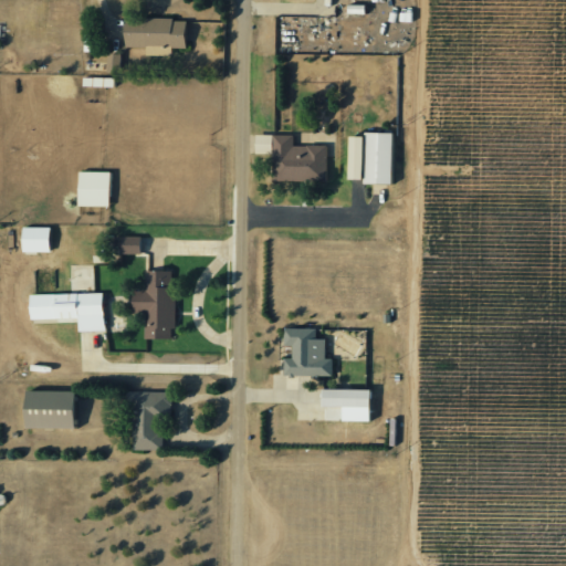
[(125,18),(124,46),(185,48),(186,19),(125,18)]
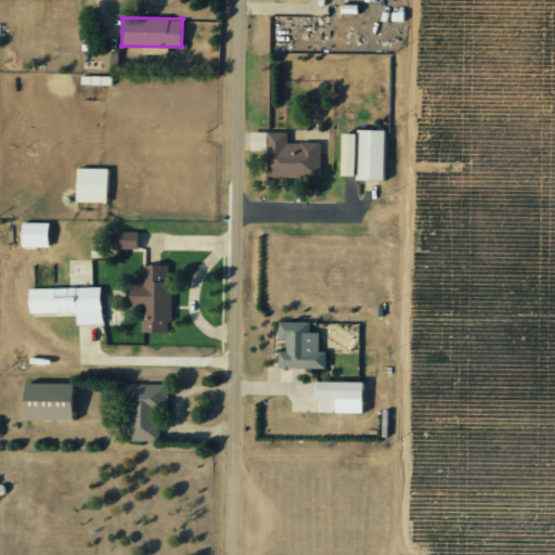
[(387,131),(357,130),(356,181),(385,181),(387,131)]
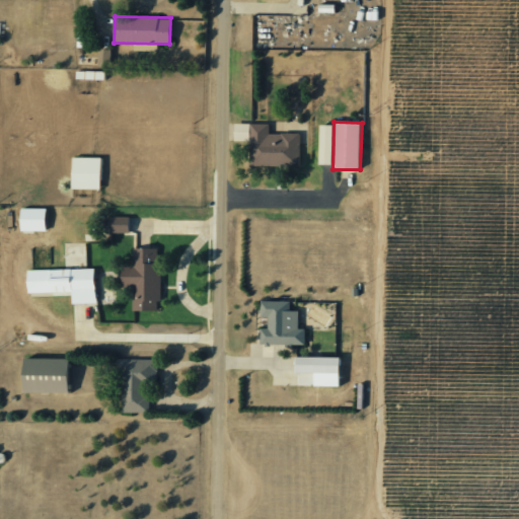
[(249,166),(299,167),(299,134),(269,133),(269,124),(234,124),(233,141),(250,142),(249,166)]
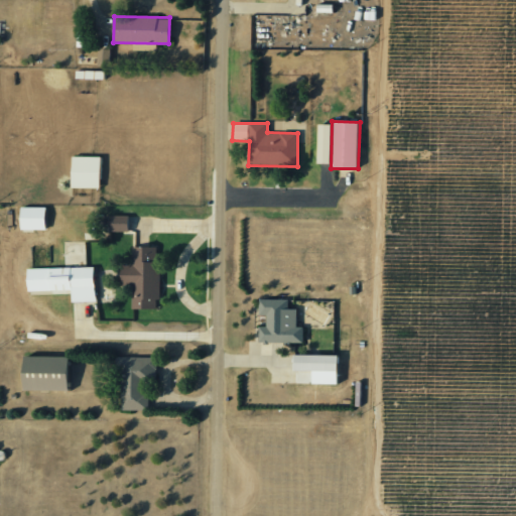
[(331,125),(317,125),(317,164),(330,164),(331,125)]
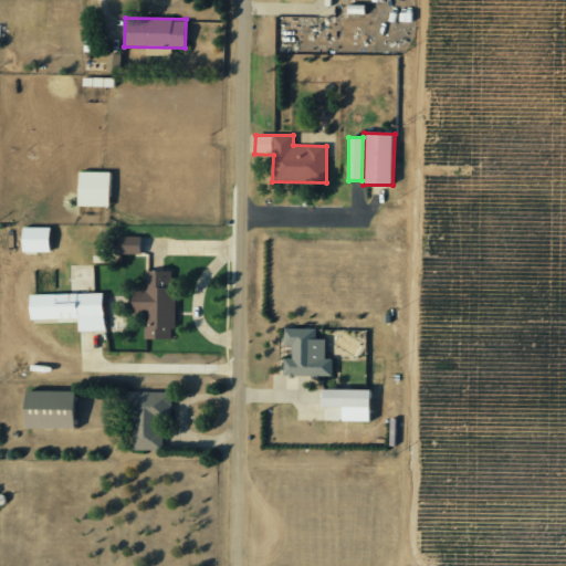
[(109,207),(111,173),(79,171),(77,207),(109,207)]
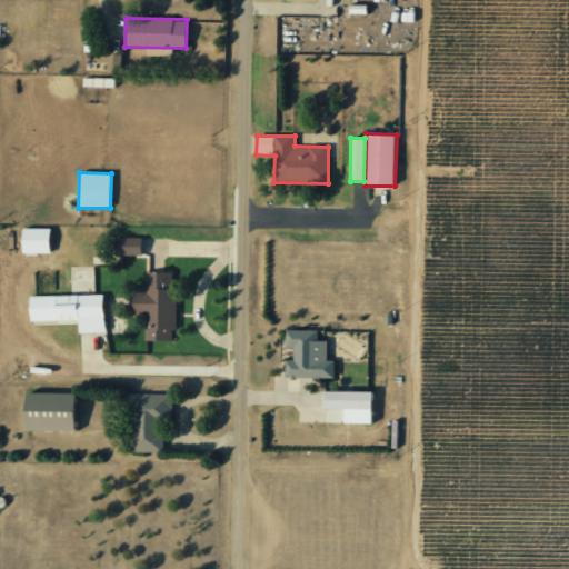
[(50,229),(22,228),(22,253),(50,255),(50,229)]
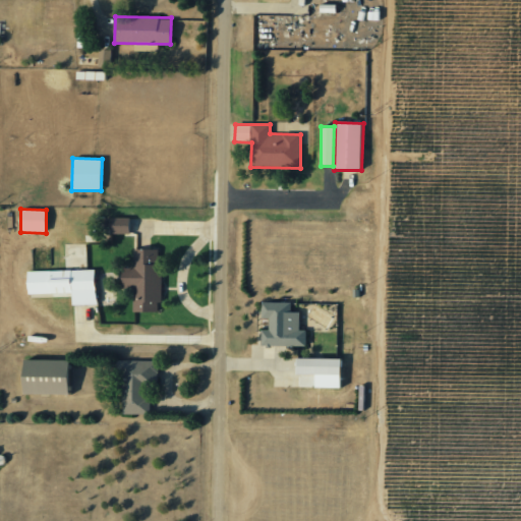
[(129,233),(129,218),(112,218),(112,233),(129,233)]
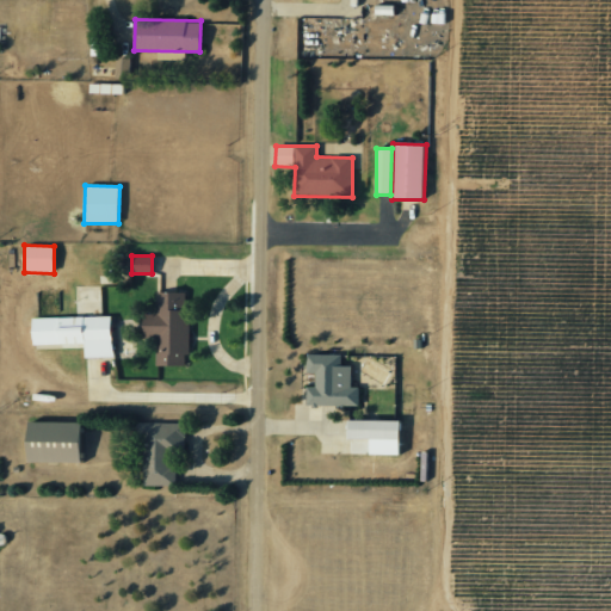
[(187,294),(155,294),(156,316),(143,316),(143,338),(155,338),(156,366),(185,365),(185,356),(189,356),(187,294)]
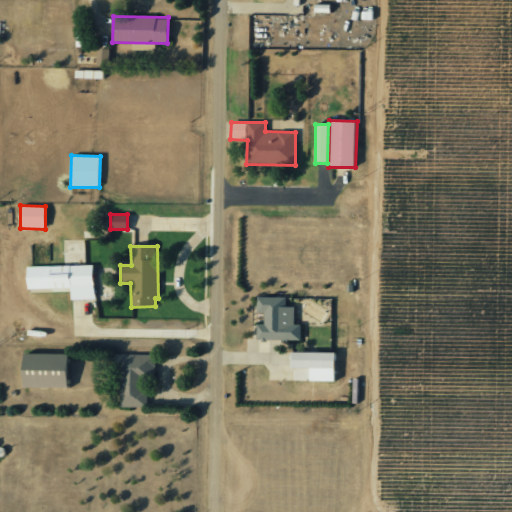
[(93,265),(27,267),(27,289),(71,288),(71,300),(94,300),(93,265)]
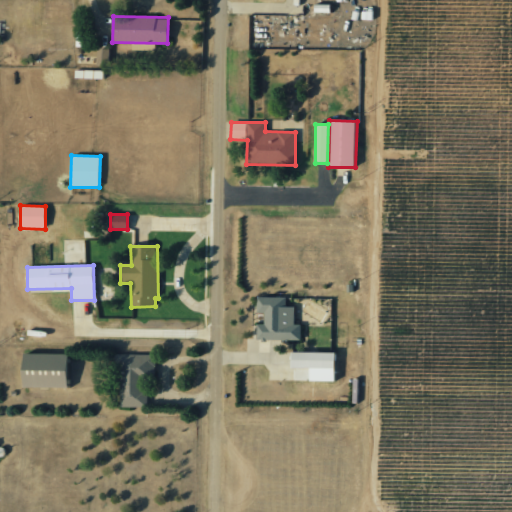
[(257,340),(301,341),(301,325),(294,325),(294,307),(286,307),(286,298),(257,297),(257,313),(265,313),(264,325),(257,325),(257,340)]
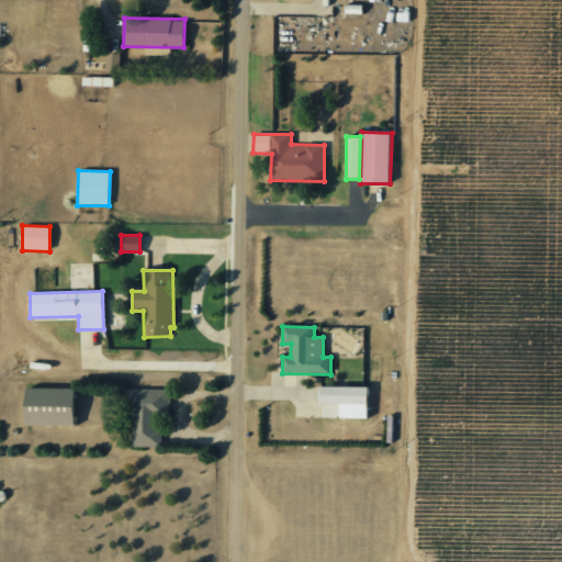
[(367,418),(367,388),(321,388),(321,418),(367,418)]
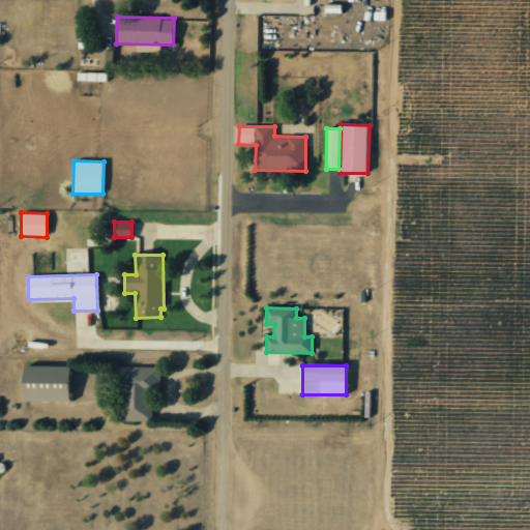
[(68,402),(69,367),(24,366),(23,402),(68,402)]
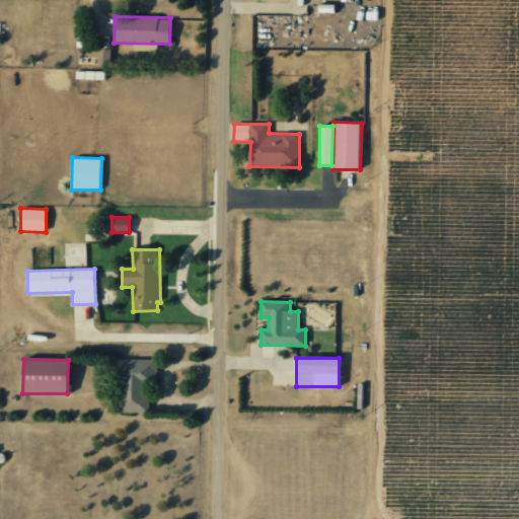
[(121,413),(150,414),(150,388),(156,388),(157,360),(116,359),(116,373),(122,373),(121,413)]
